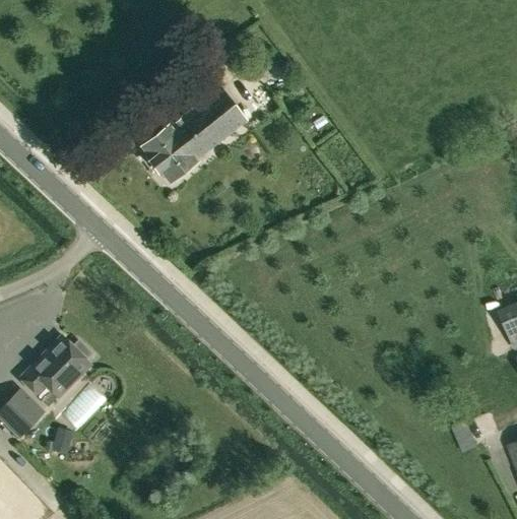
[(155,166),(160,172),(162,171),(171,183),(198,161),(198,160),(248,123),(221,87),(171,126),(143,147),(152,158),(151,160),(155,166)]
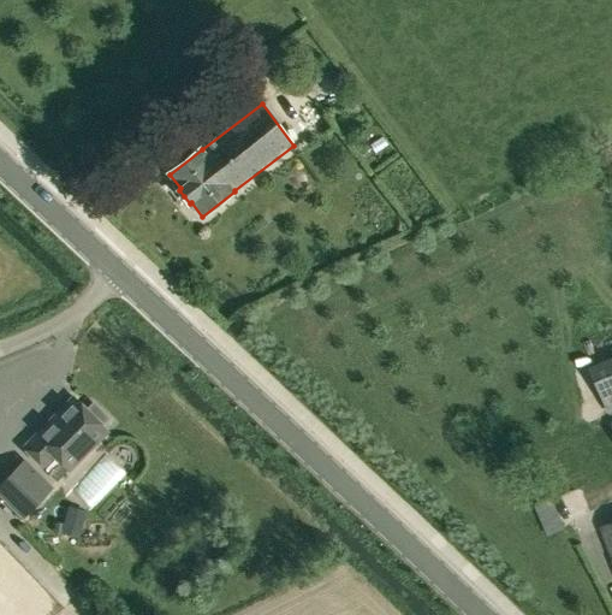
[(611,360),(594,368),(611,411),(611,360)]
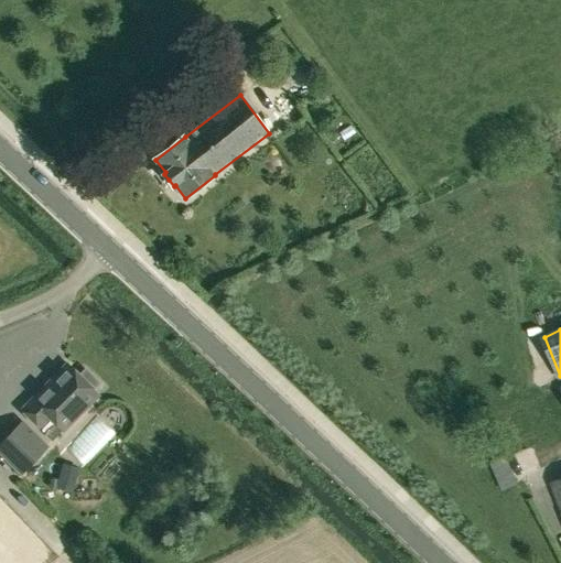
[(64,431),(100,396),(94,389),(100,383),(84,367),(78,374),(71,366),(25,411),(41,426),(51,417),(57,423),(64,431)]
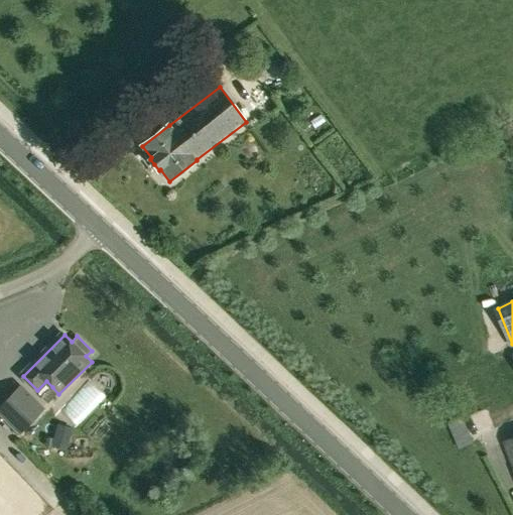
[(47,410),(22,385),(0,407),(0,413),(21,435),(47,410)]
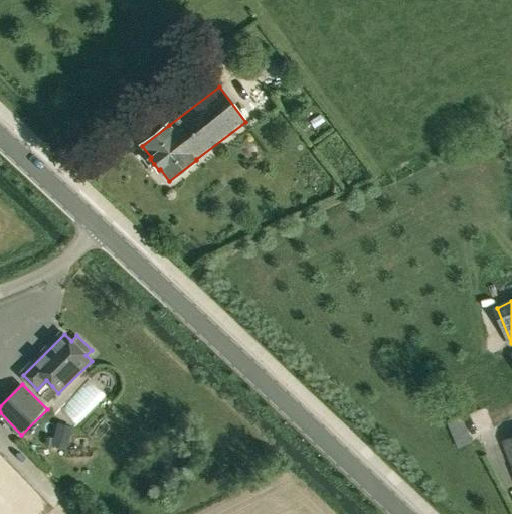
[(54,447),(67,451),(74,429),(60,424),(54,447)]
